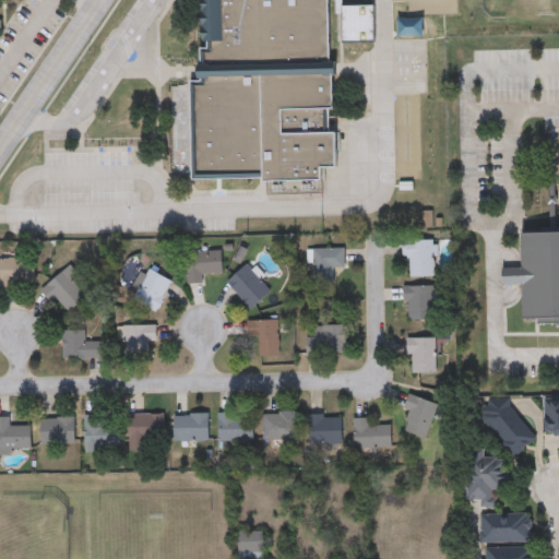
[(331,0),(334,110),(330,110),(330,135),(335,135),(336,168),(320,168),(320,180),(265,182),(265,177),(195,178),(193,85),(203,84),(202,51),(209,51),(209,43),(204,43),(203,0),(331,0)]
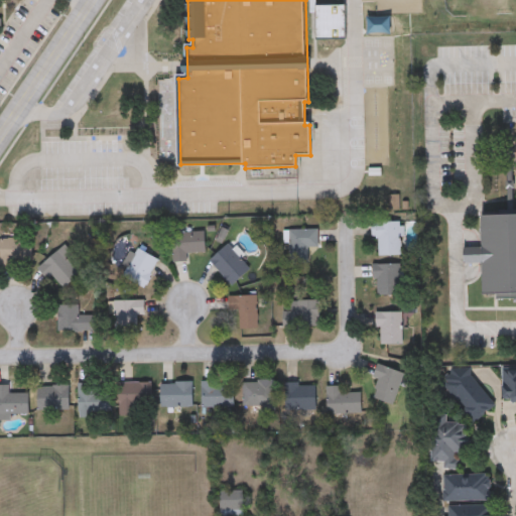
[(515,216),(515,295),(484,296),(484,265),(466,265),(466,249),(483,249),(482,217),(515,216)]
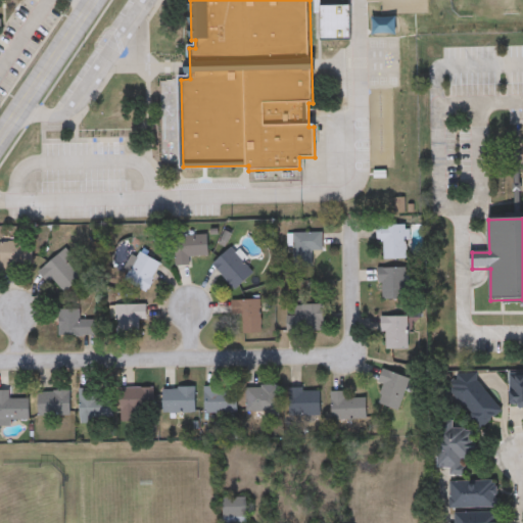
[(408,259),(383,259),(383,243),(377,243),(377,226),(408,226),(408,259)]
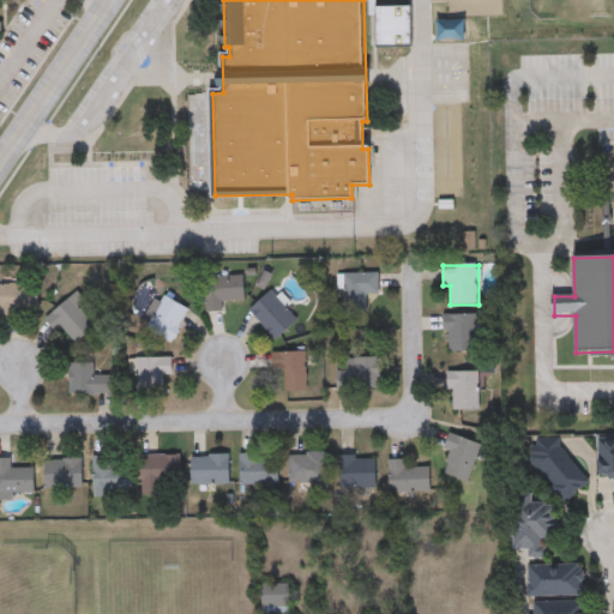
[(378,295),(367,295),(367,313),(344,313),(344,275),(378,275),(378,295)]
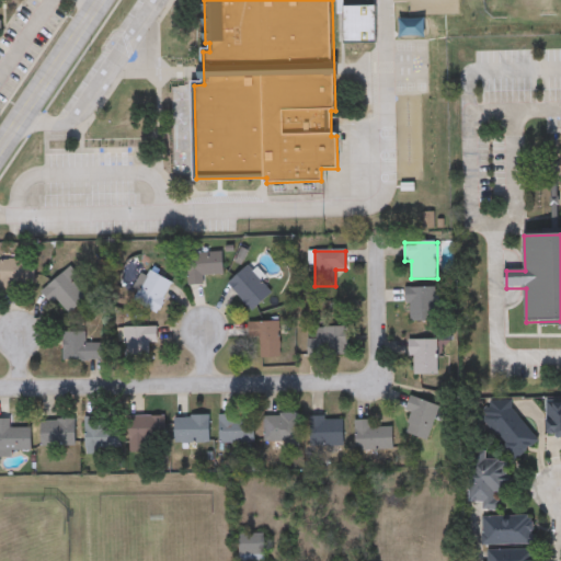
[(189,283),(186,254),(222,252),(225,281),(189,283)]
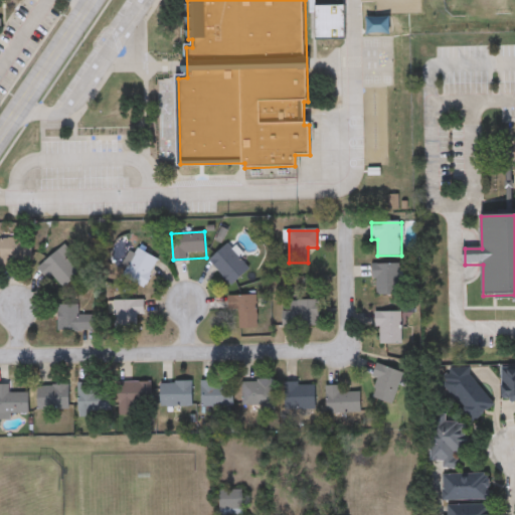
[(0,239),(32,239),(32,265),(0,265),(0,239)]
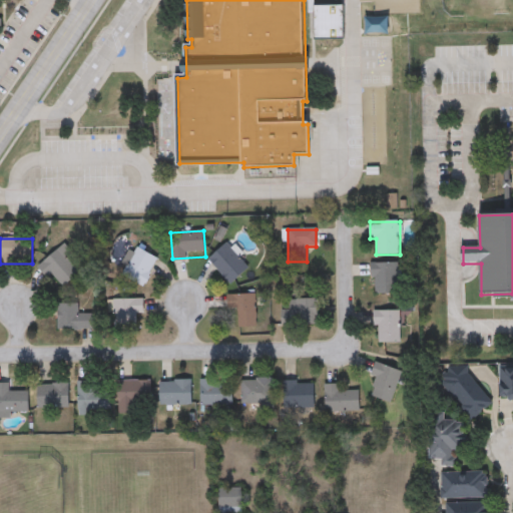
[(208,262),(225,244),(249,268),(232,285),(208,262)]
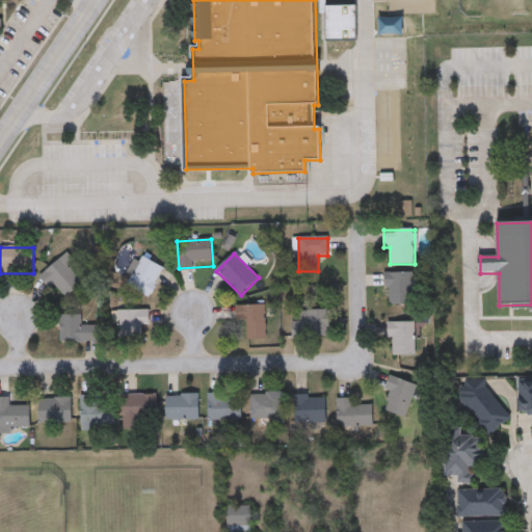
[(164,271),(149,298),(122,284),(137,256),(164,271)]
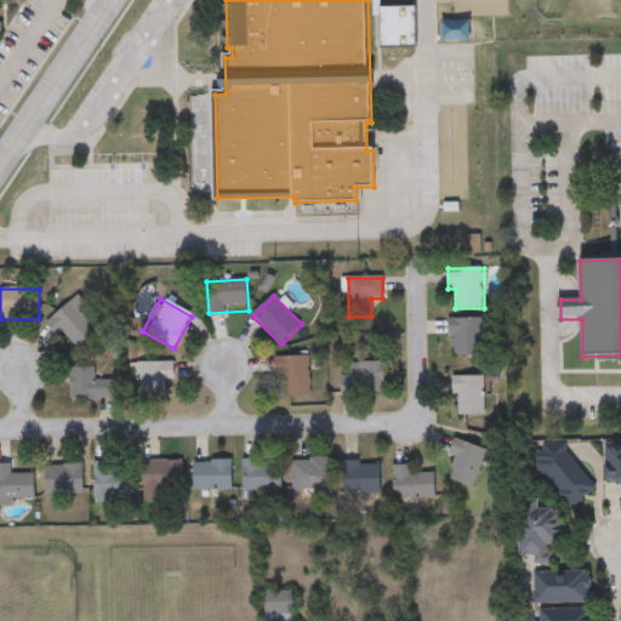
[(77,348),(63,331),(56,337),(45,324),(73,302),(96,332),(77,348)]
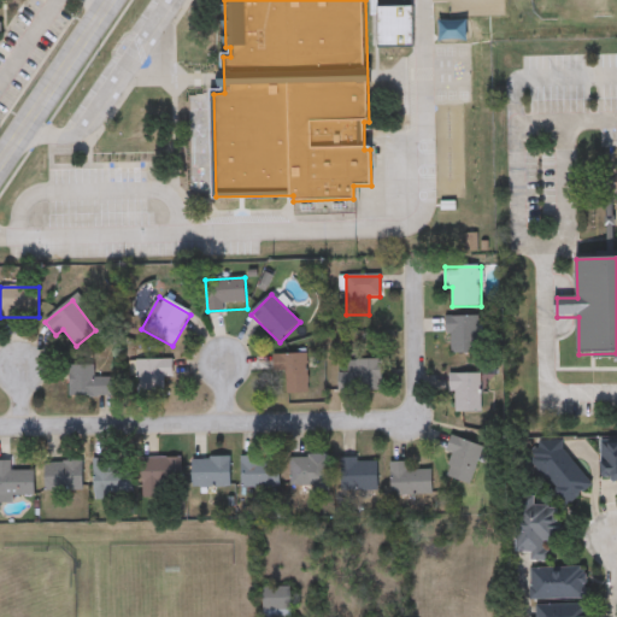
[(446,317),(481,317),(481,354),(446,354),(446,317)]
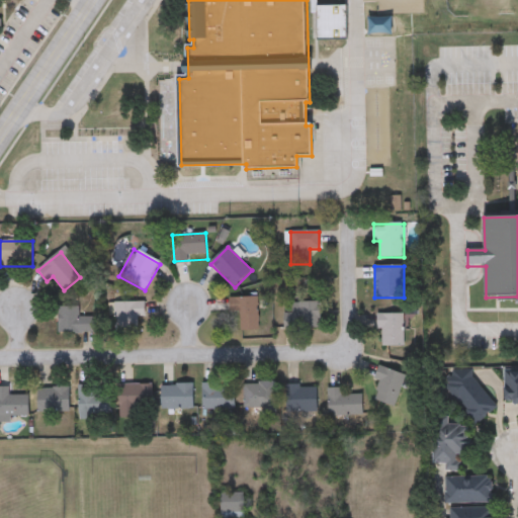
[(259,330),(232,330),(232,297),(259,297),(259,330)]
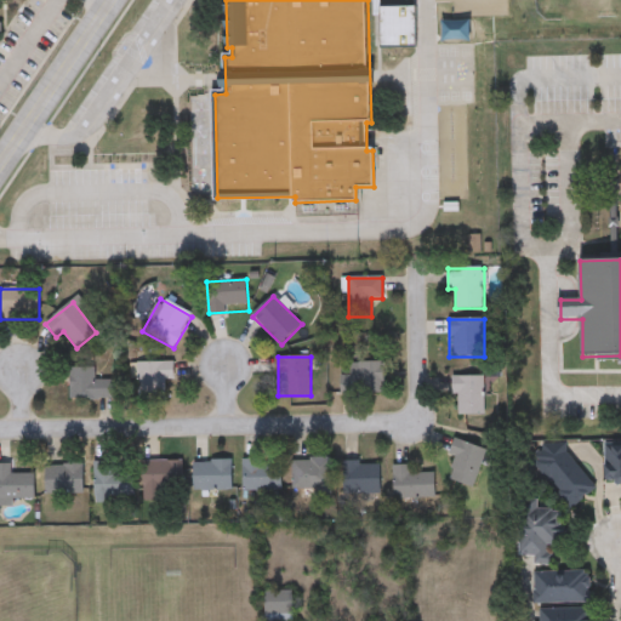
[(175,363),(175,381),(164,381),(164,397),(138,397),(138,363),(175,363)]
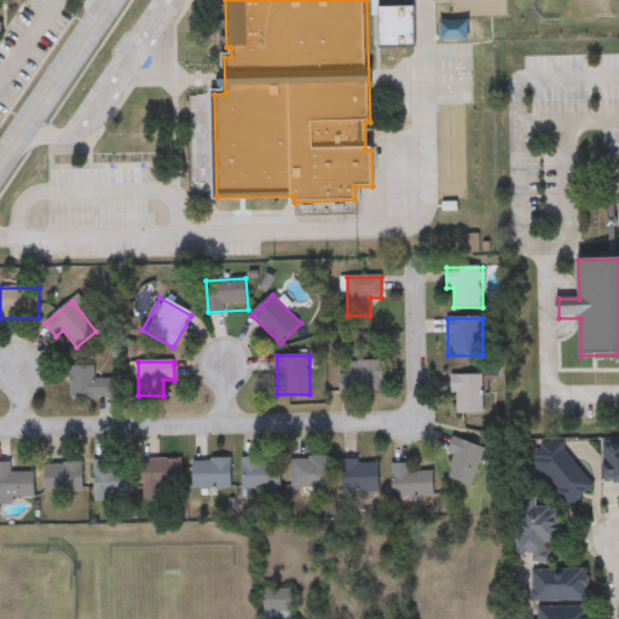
[(340,375),(350,375),(350,363),(383,363),(383,393),(340,393),(340,375)]
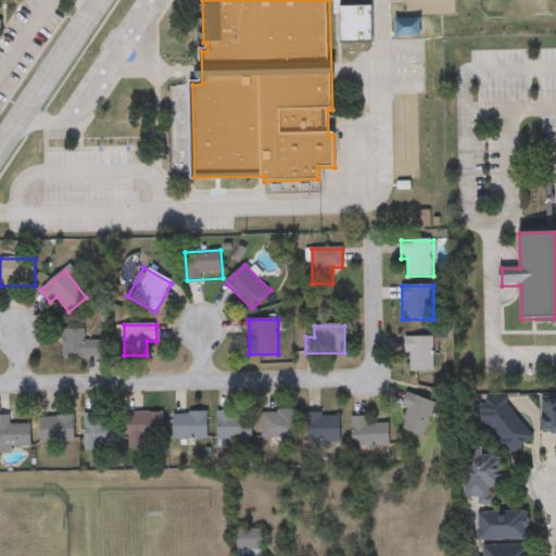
[(63,359),(62,330),(85,330),(85,341),(102,341),(103,358),(63,359)]
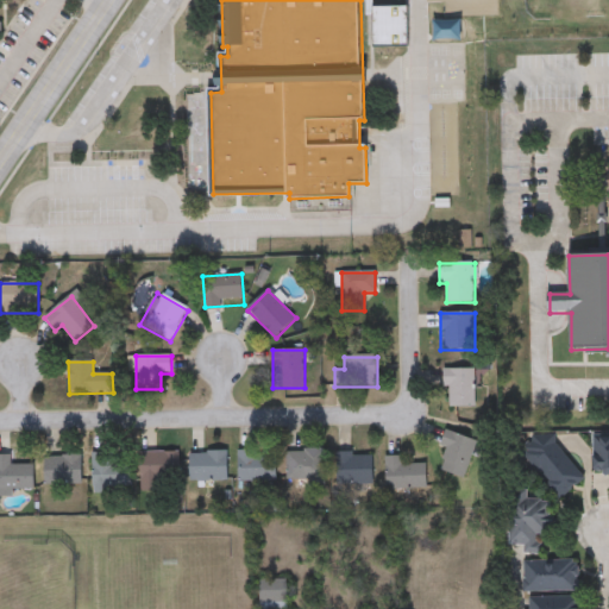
[(476,408),(443,408),(443,370),(476,370),(476,408)]
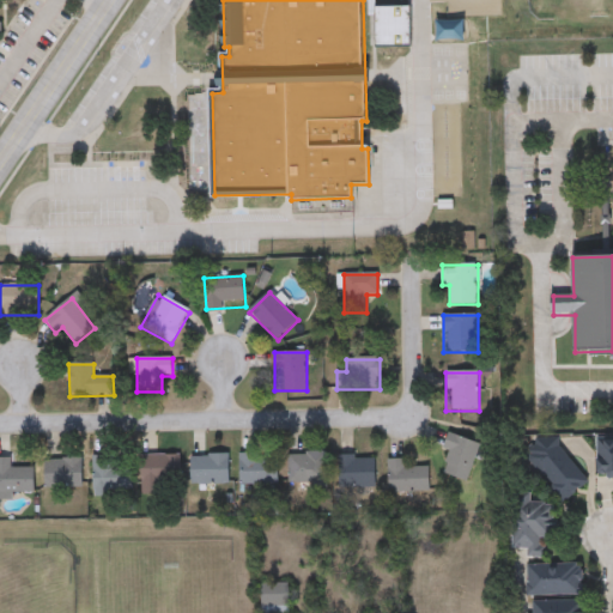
[(551,434),(589,484),(562,504),(525,455),(551,434)]
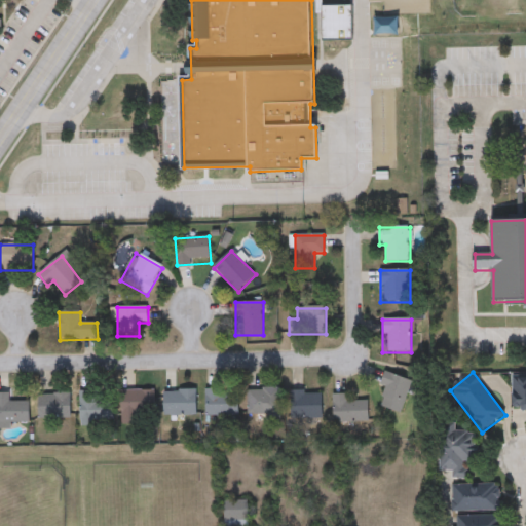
[(381,385),(384,373),(412,381),(403,414),(380,408),(386,387),(381,385)]
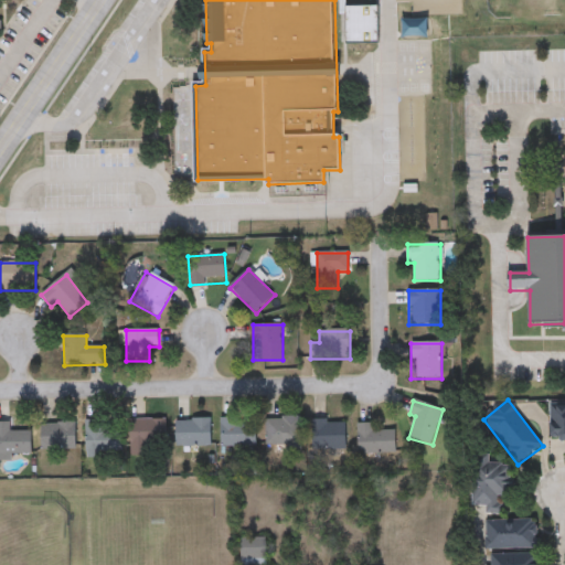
[(564,405),(564,440),(551,440),(551,405),(564,405)]
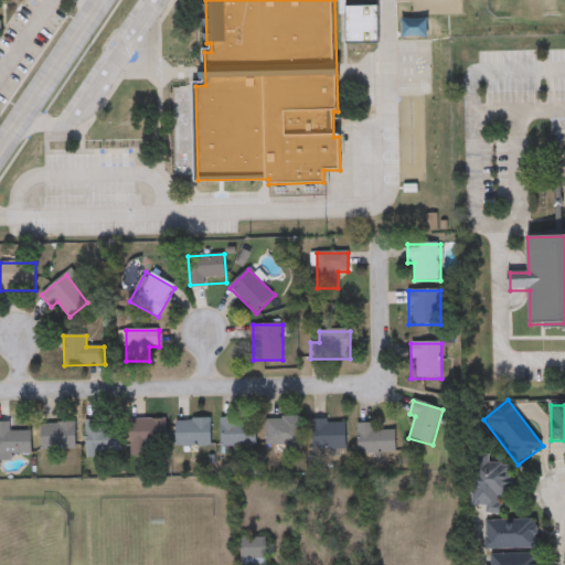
[(301,455),(288,455),(288,446),(267,446),(267,418),(301,418),(301,455)]
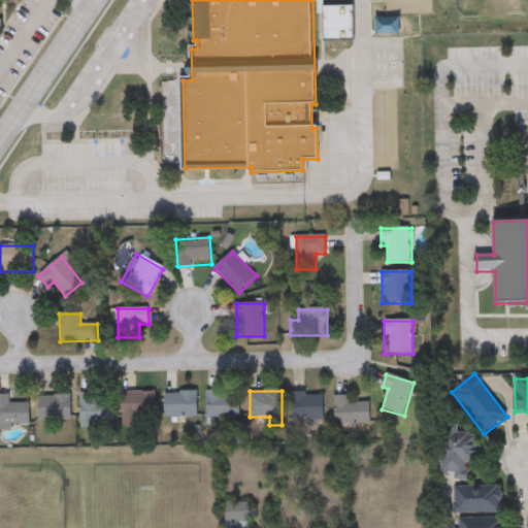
[(239,392),(239,418),(206,418),(206,392),(239,392)]
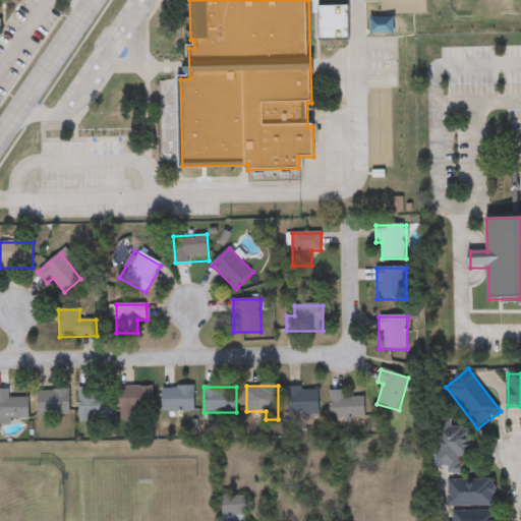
[(194,388),(194,418),(164,418),(164,388),(194,388)]
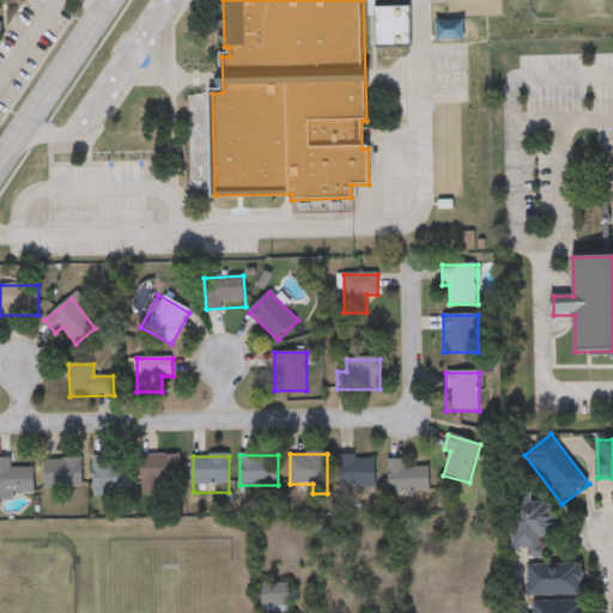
[(121,466),(132,466),(133,496),(93,496),(93,457),(121,457),(121,466)]
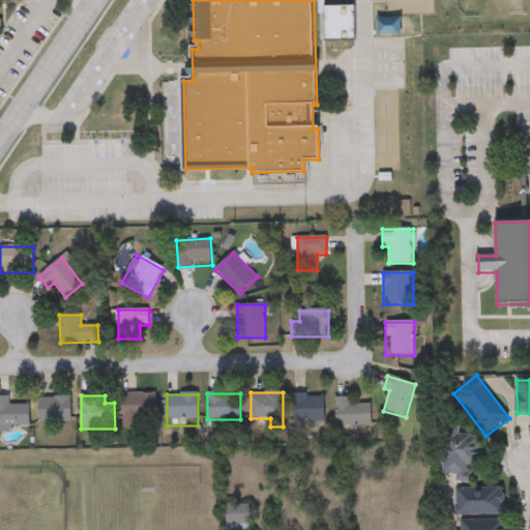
[(123,395),(154,395),(154,430),(123,430),(123,395)]
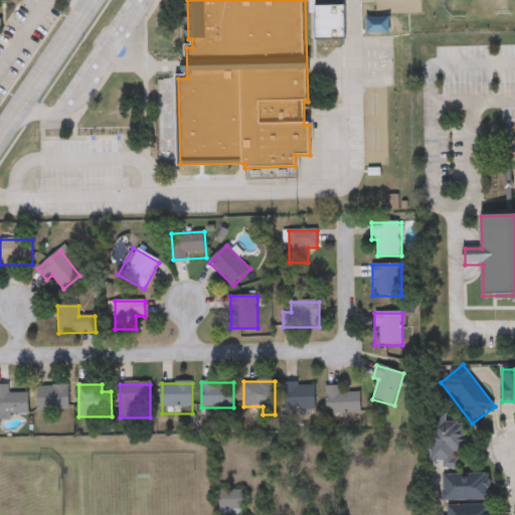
[(316,411),(283,411),(283,384),(316,384),(316,411)]
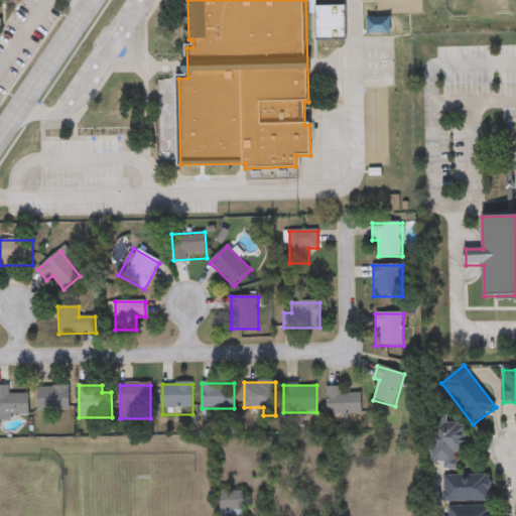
[(0,387),(10,387),(10,394),(29,394),(29,418),(0,418),(0,387)]
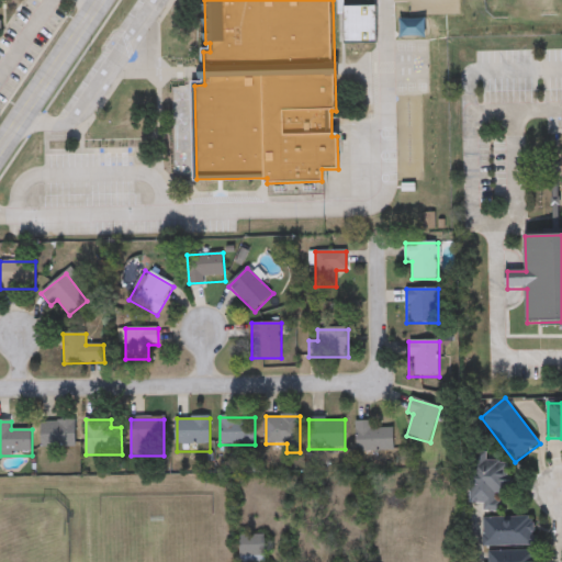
[(42,422),(76,422),(76,449),(42,449),(42,422)]
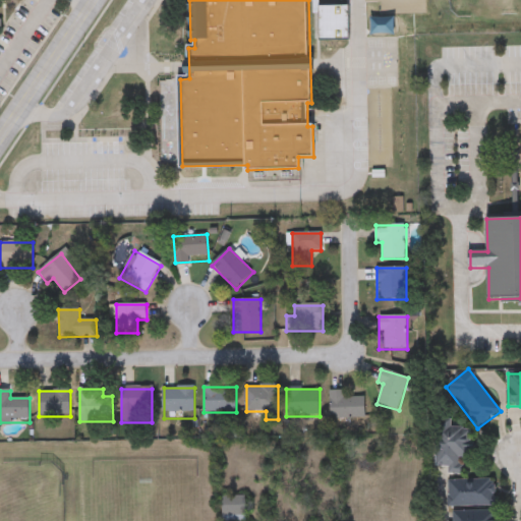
[(331,392),(345,392),(345,398),(365,398),(365,419),(331,419),(331,392)]
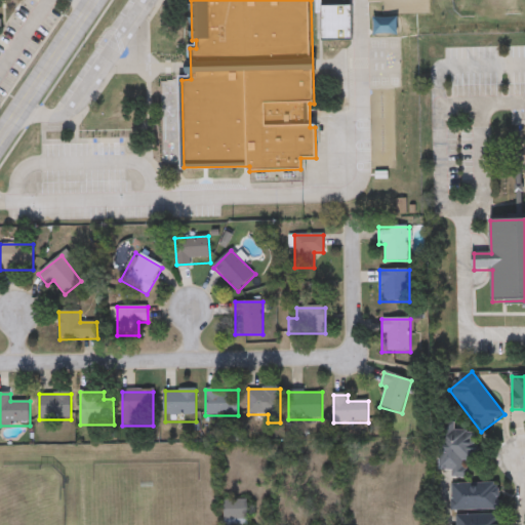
[(480,433),(474,462),(468,461),(463,479),(452,477),(453,473),(437,469),(446,426),(480,433)]
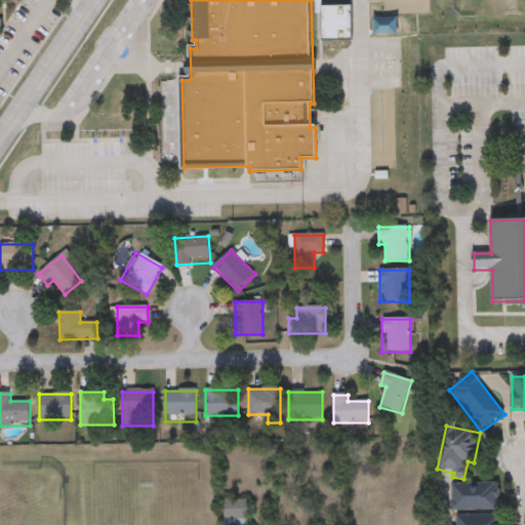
[(499,511),(452,511),(452,484),(499,484),(499,511)]
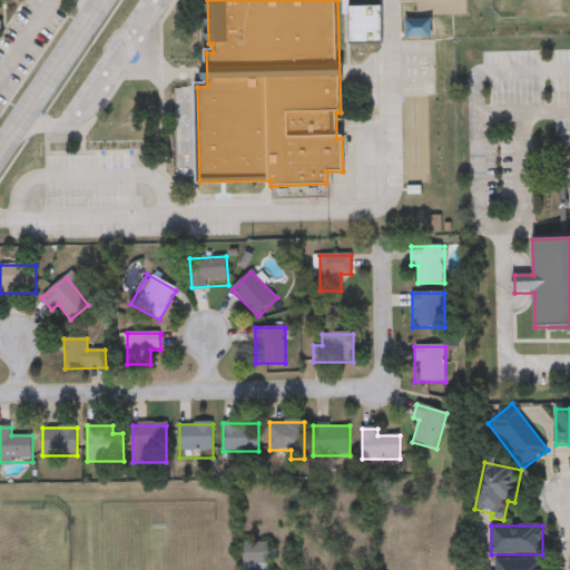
[(243,569),(243,544),(268,544),(268,569),(243,569)]
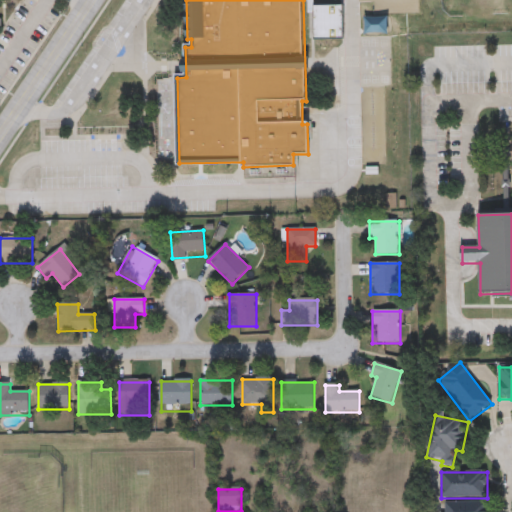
[(488,503),(488,511),(442,511),(442,503),(488,503)]
